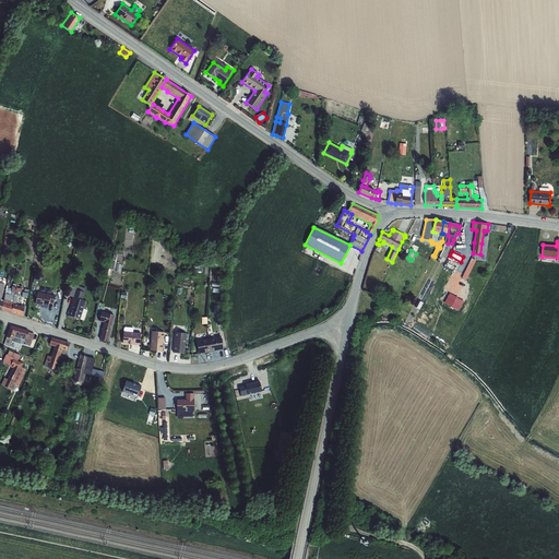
[(463,276),(467,278),(475,262),(471,260),(463,276)]
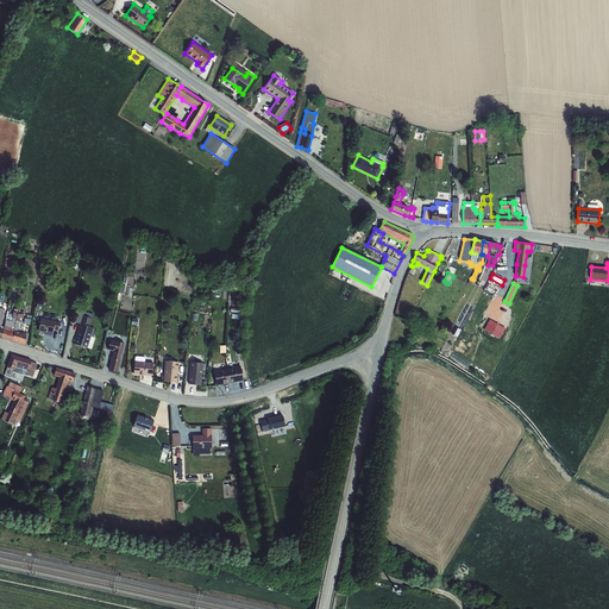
[(4,331),(1,338),(12,341),(13,333),(14,331),(16,319),(16,318),(18,303),(17,303),(16,309),(14,309),(13,313),(12,321),(5,320),(5,326),(4,327),(4,331)]
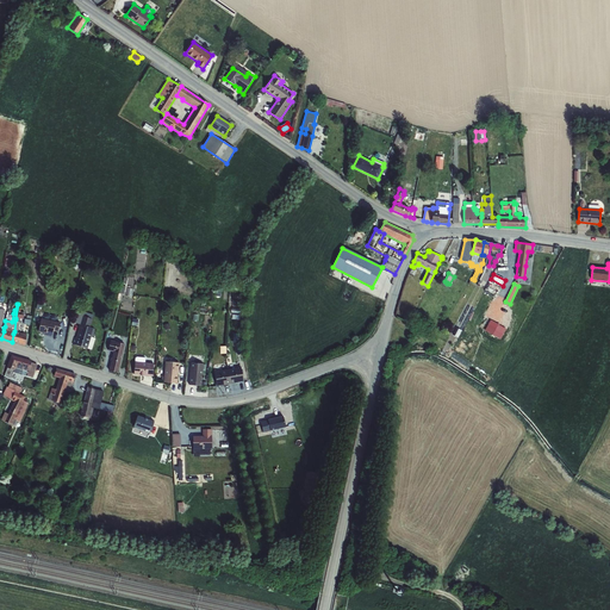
[(13,334),(12,342),(25,346),(26,335),(18,332),(20,319),(23,319),(24,312),(22,312),(20,315),(18,315),(17,318),(16,318),(16,319),(14,331),(13,334)]
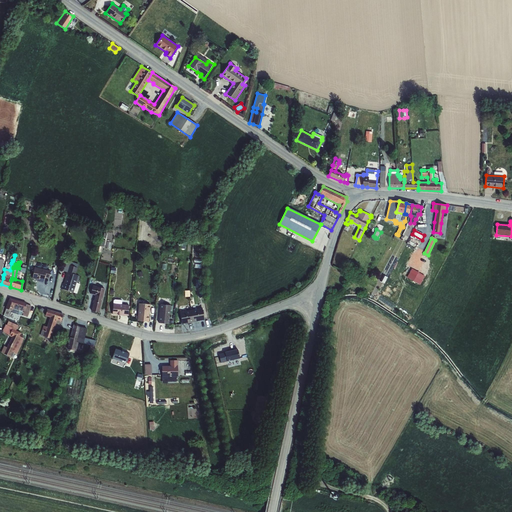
[(62,284),(61,289),(73,293),(76,283),(79,284),(80,282),(78,281),(80,276),(75,275),(77,268),(69,265),(64,284),(62,284)]
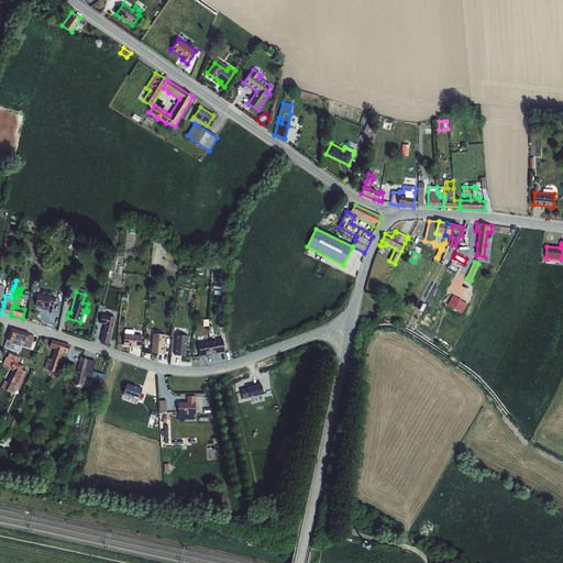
[(37,295),(35,307),(41,308),(40,309),(48,311),(50,306),(54,307),(55,298),(37,295)]
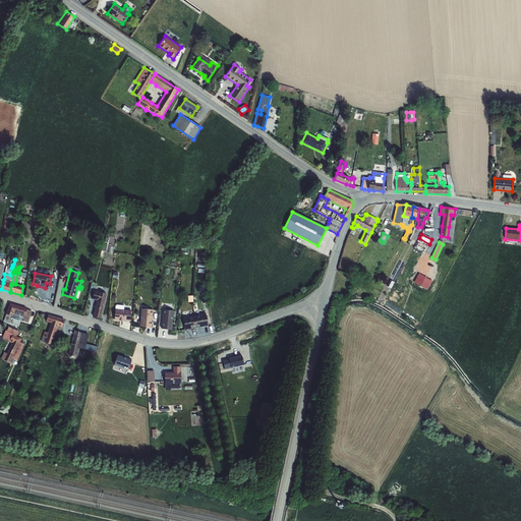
[(418,273),(415,278),(422,282),(425,278),(418,273)]
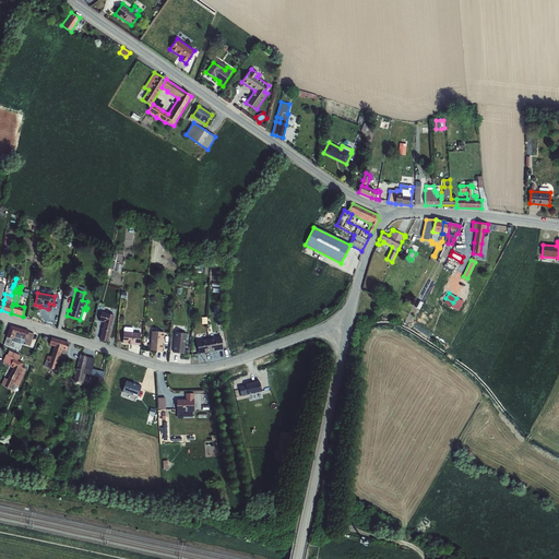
[(100,312),(98,321),(104,322),(103,329),(102,328),(100,331),(102,331),(99,340),(108,342),(115,316),(100,312)]
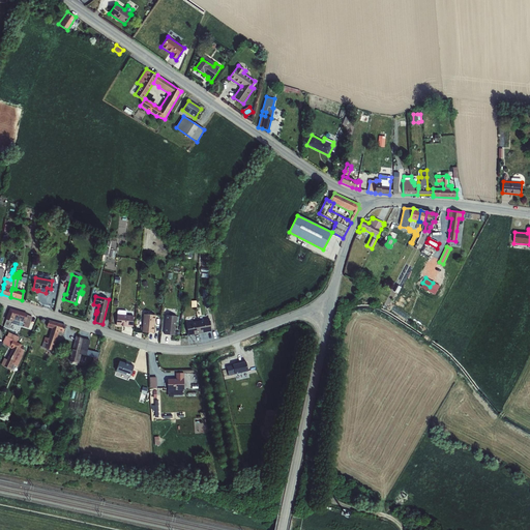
[(6,320),(3,327),(9,329),(11,322),(12,322),(12,320),(19,322),(18,325),(28,328),(32,317),(27,315),(9,308),(6,320)]
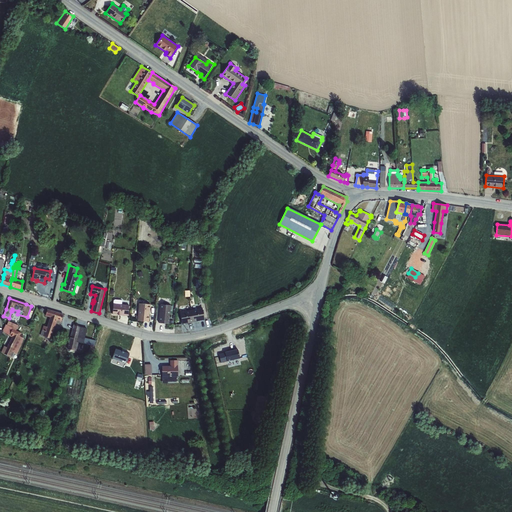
[(113,304),(112,314),(128,316),(129,305),(121,305),(122,300),(114,299),(113,300),(113,304)]
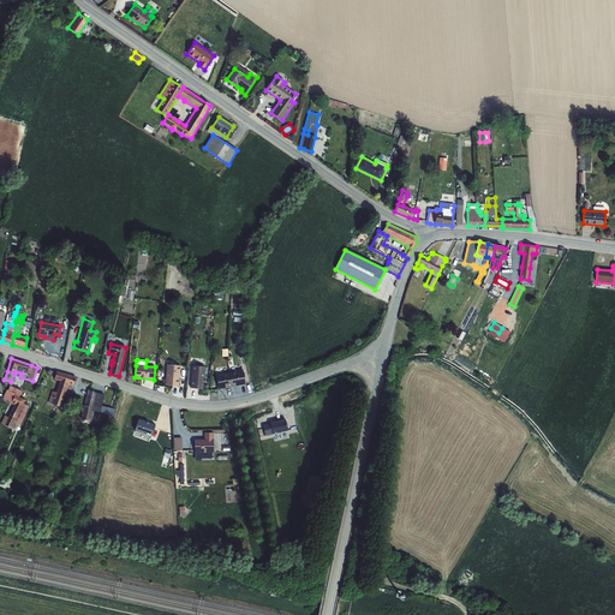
[(167,365),(165,386),(179,387),(180,366),(167,365)]
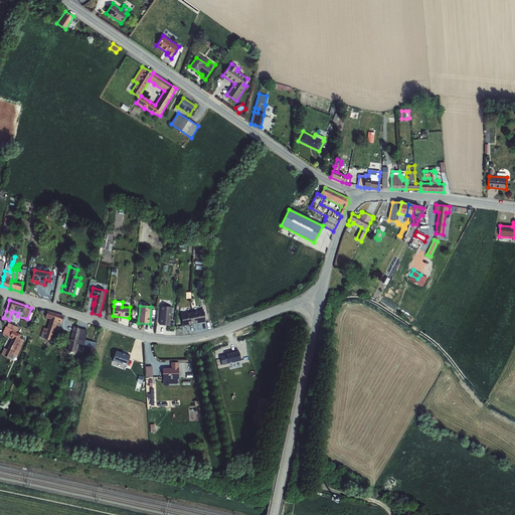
[(161,307),(159,325),(170,326),(171,308),(161,307)]
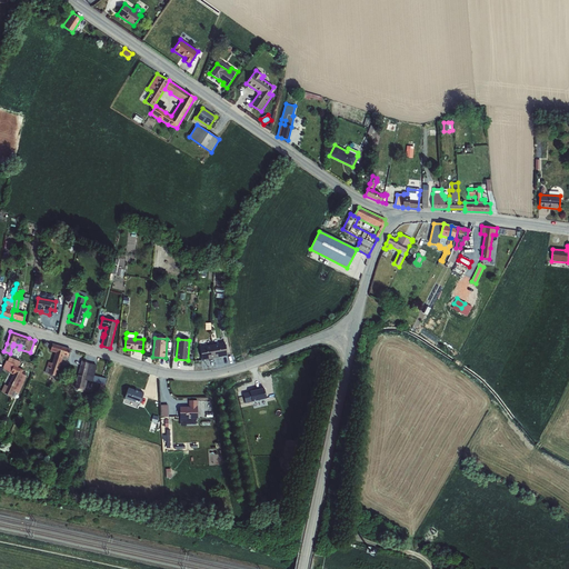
[(212,346),(215,358),(227,356),(225,343),(212,346)]
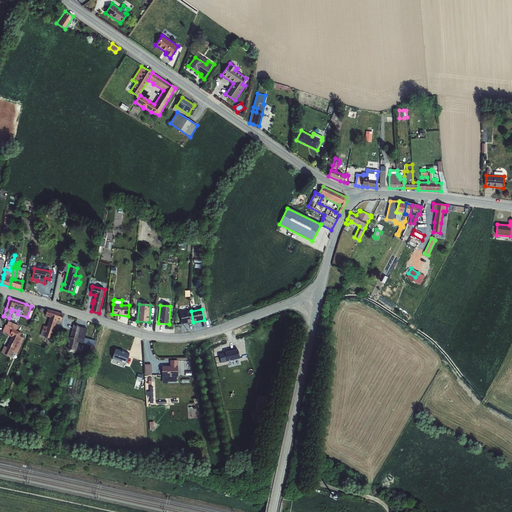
[(43,326),(40,336),(43,337),(51,339),(57,320),(61,321),(63,314),(47,310),(45,316),(49,317),(46,327),(43,326)]
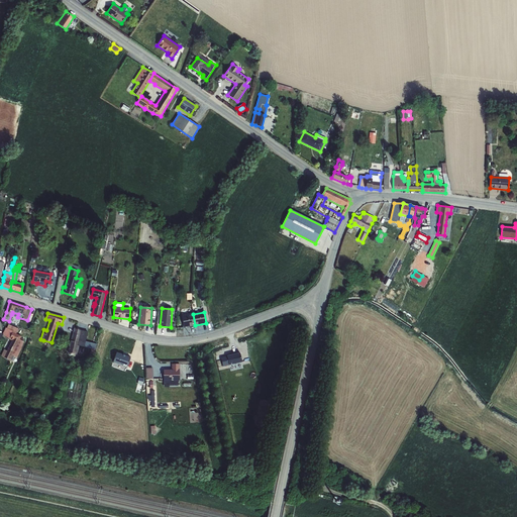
[(195,325),(193,314),(182,316),(184,327),(195,325)]
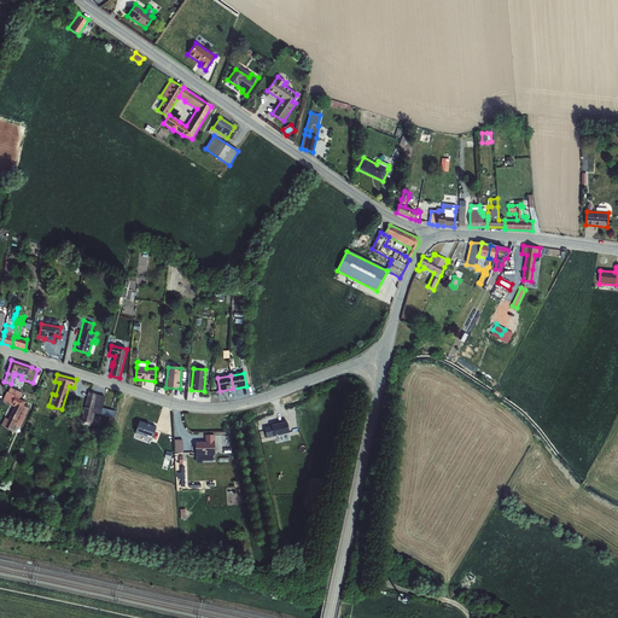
[(5,418),(0,425),(4,427),(11,431),(15,425),(21,427),(25,417),(27,414),(28,408),(23,406),(25,401),(16,396),(17,391),(10,388),(9,392),(6,392),(3,400),(11,406),(15,407),(9,419),(5,418)]
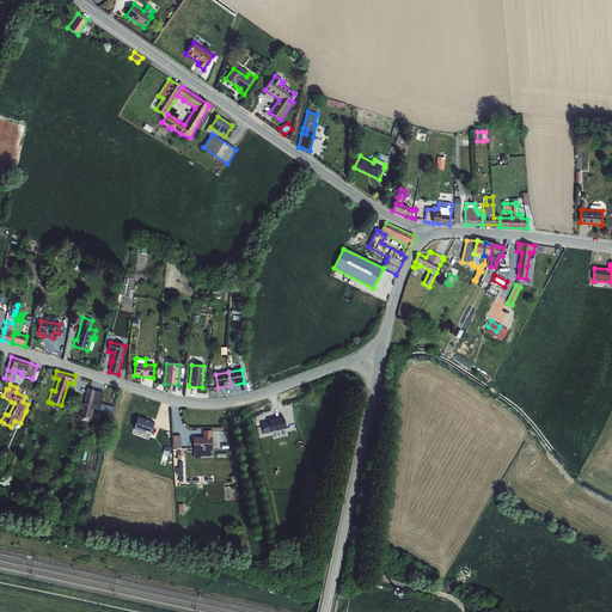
[(87,389),(80,417),(90,420),(92,420),(95,409),(99,410),(104,392),(97,391),(87,389)]
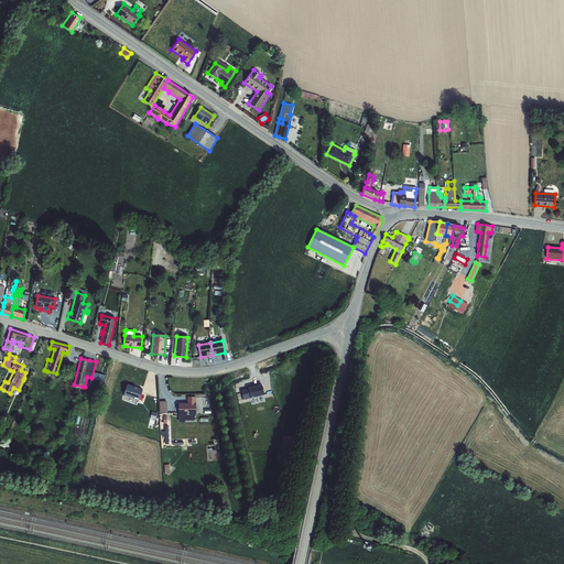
[(127,382),(123,393),(139,399),(142,388),(127,382)]
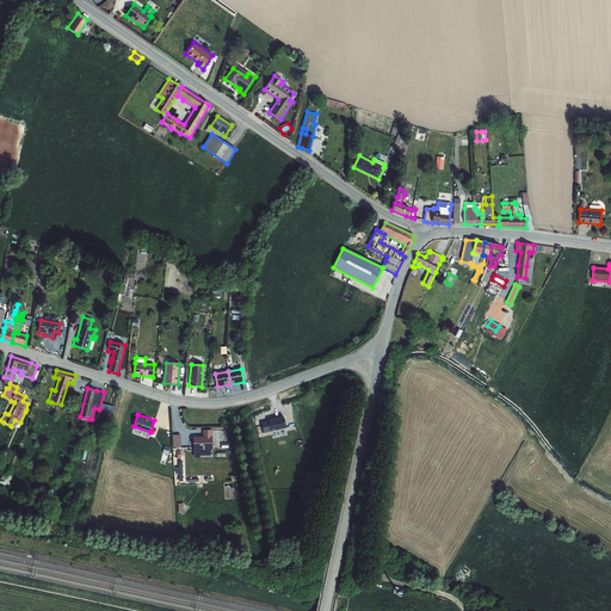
[(269,420),(260,423),(263,433),(271,431),(285,429),(283,417),(269,420)]
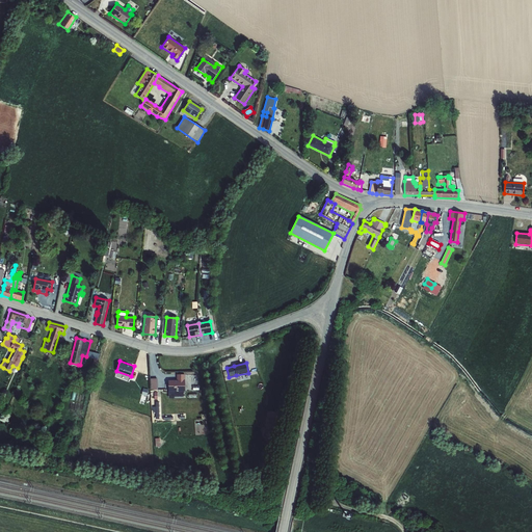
[(177,380),(168,380),(168,392),(168,399),(175,399),(175,397),(184,396),(185,392),(184,374),(177,374),(177,380)]
